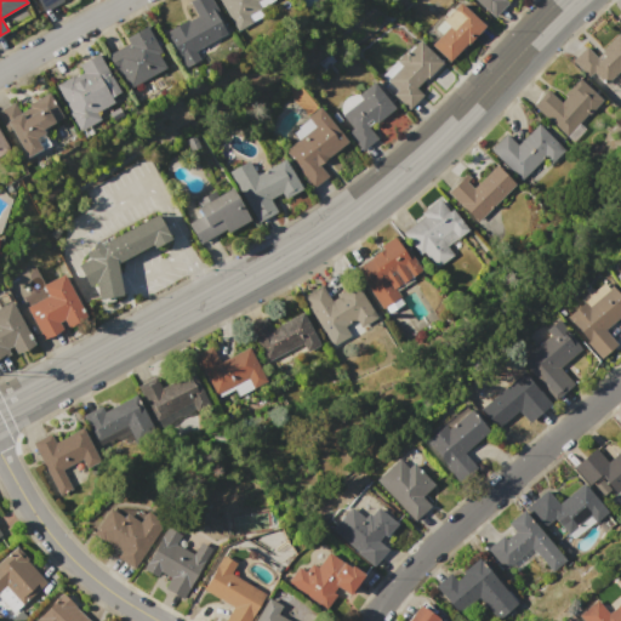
[(64,0),(45,12),(38,0),(64,0)]
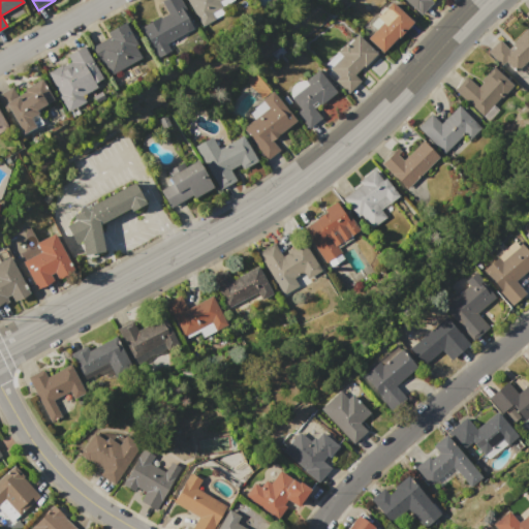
[(141,27),(159,17),(160,18),(167,13),(160,2),(163,0),(180,0),(186,9),(185,9),(194,27),(166,43),(169,51),(158,58),(141,27)]
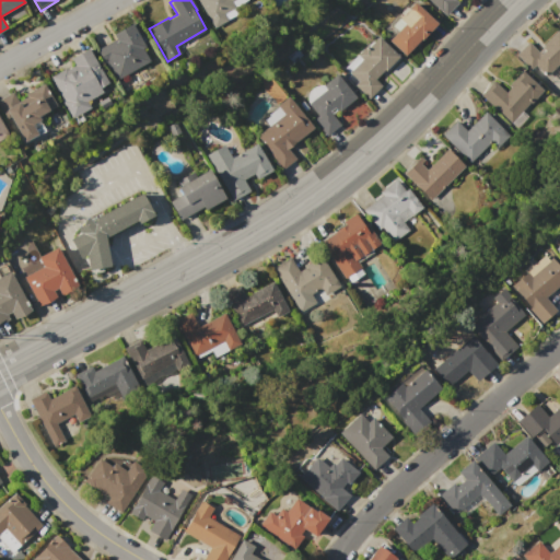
[(197,0),(232,0),(231,1),(234,8),(224,14),(228,20),(213,27),(197,0)]
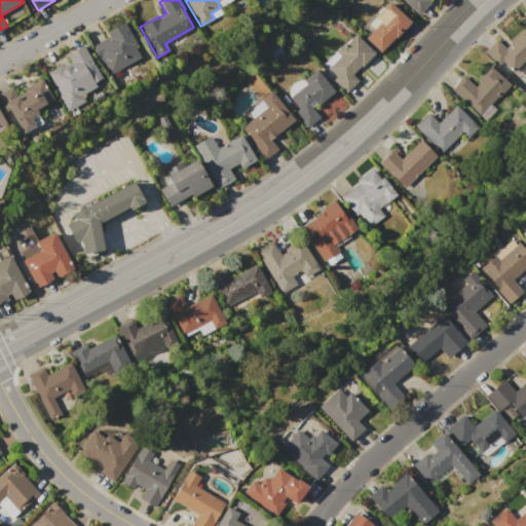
[(427,0),(429,3),(418,14),(403,0),(427,0)]
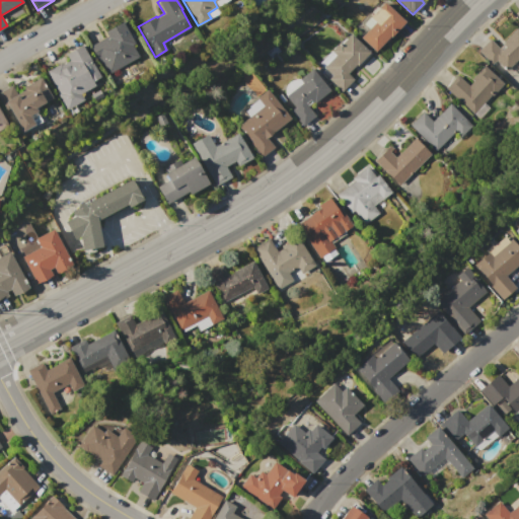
[(360,38),(368,28),(363,23),(384,2),(404,21),(375,52),(360,38)]
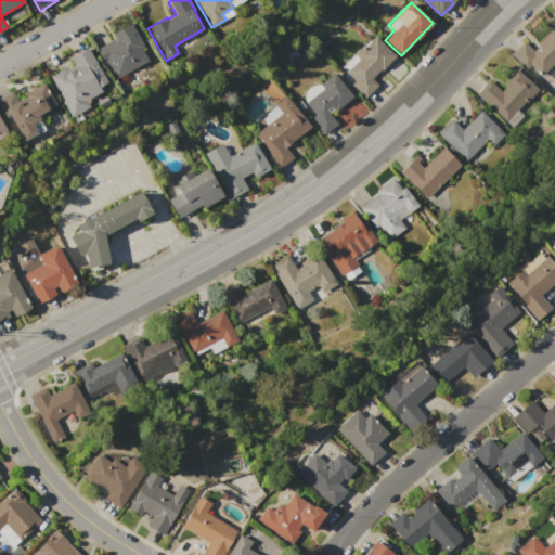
[(95,49),(115,38),(112,34),(131,23),(144,46),(141,48),(149,60),(116,78),(108,65),(106,67),(95,49)]
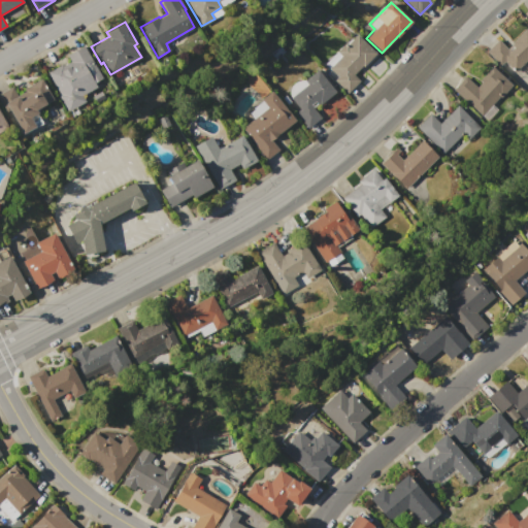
[(487,52),(498,39),(507,48),(512,43),(510,42),(524,28),(527,31),(527,58),(515,72),(504,62),(501,65),(487,52)]
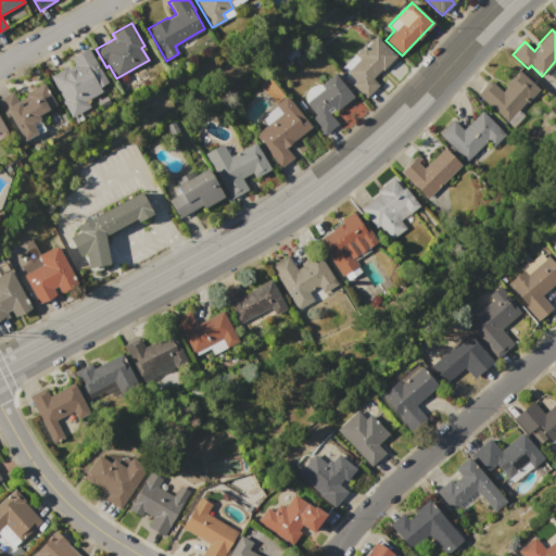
[(366,99),(352,85),(355,80),(346,72),(358,59),(354,54),(364,45),(366,47),(376,37),(395,57),(382,70),(381,68),(371,78),(379,85),(366,99)]
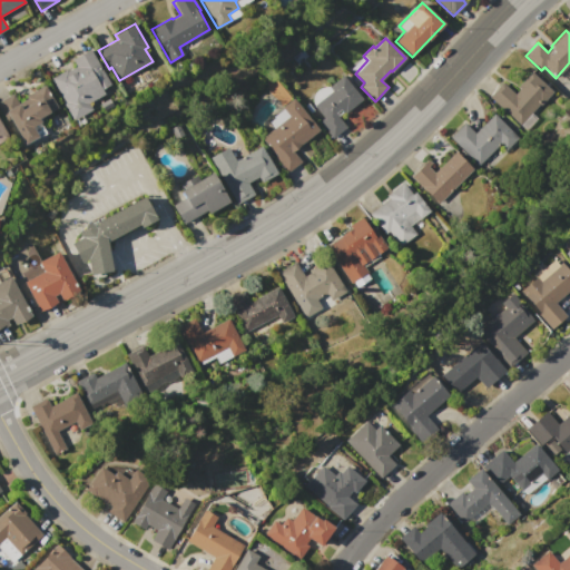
[(51,78),(66,70),(67,71),(76,66),(72,59),(90,49),(110,85),(101,89),(104,95),(88,104),(91,109),(72,120),(64,104),(65,102),(51,78)]
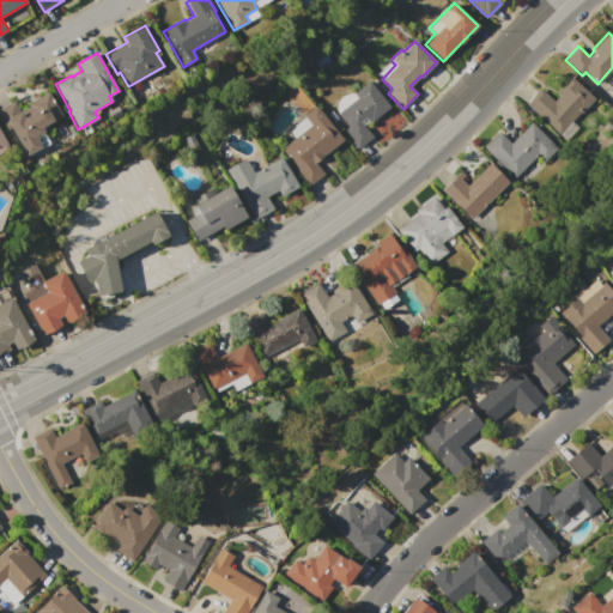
[(526,104),(540,89),(553,101),(559,95),(557,93),(571,78),(594,99),(581,114),(580,113),(558,135),(526,104)]
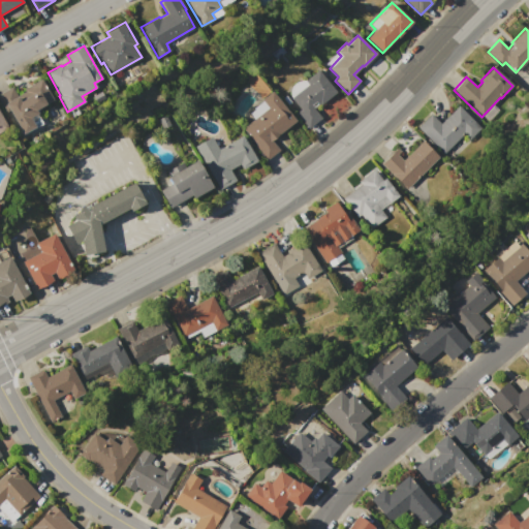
[(317,69),(336,92),(314,109),(321,118),(308,129),(296,113),(299,110),(290,99),(308,85),(305,80),(317,69)]
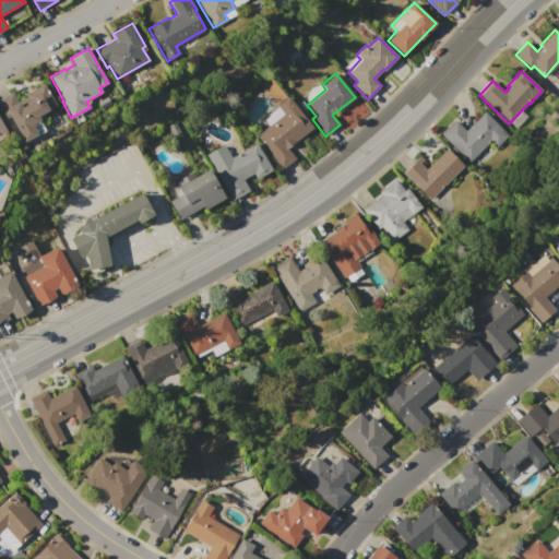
[(0,108),(0,98),(12,92),(18,100),(26,96),(24,94),(43,83),(56,105),(37,116),(39,120),(38,120),(44,130),(24,142),(10,117),(7,119),(0,108)]
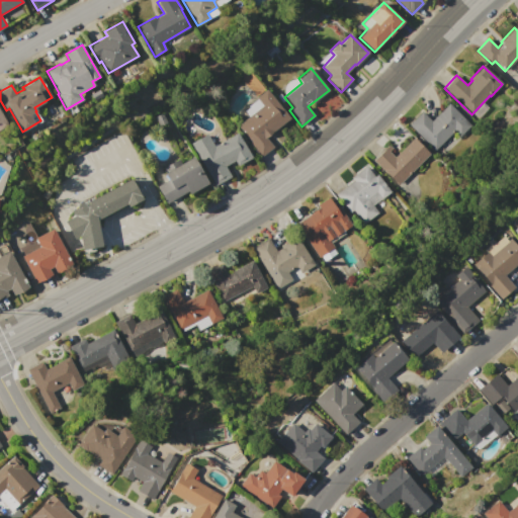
[(266,89),(289,118),(266,138),(274,147),(260,158),(236,127),(262,105),(256,97),(266,89)]
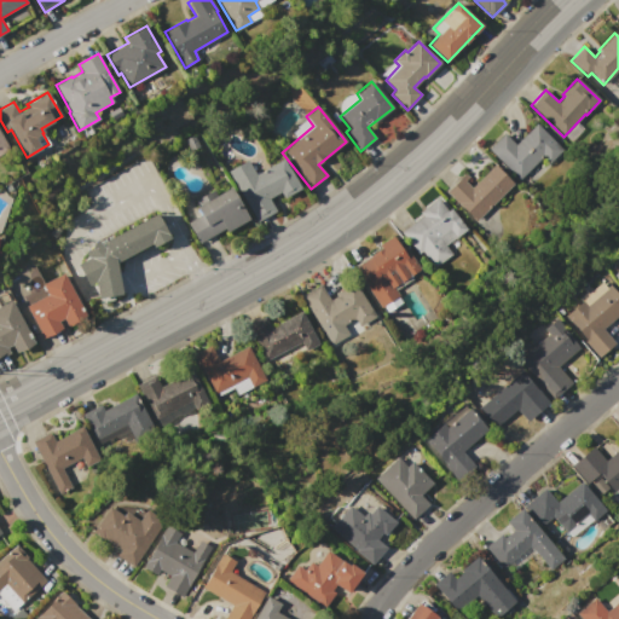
[(489,149),(504,133),(515,144),(537,123),(563,150),(549,165),(542,158),(520,180),(489,149)]
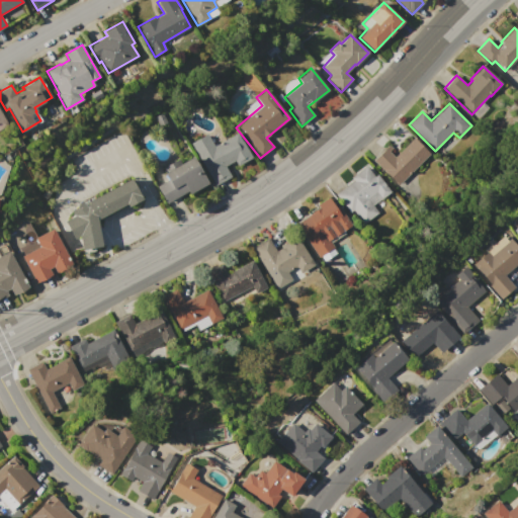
[(214,185),(190,144),(206,134),(211,142),(224,135),(226,138),(230,136),(230,137),(237,133),(252,158),(238,166),(235,161),(226,167),(231,176),(214,185)]
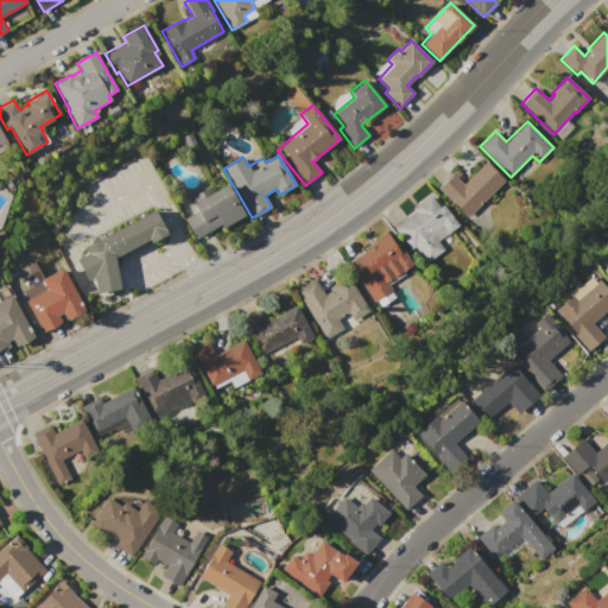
[(437,189),(456,170),(460,173),(456,177),(463,184),(486,162),(505,181),(467,219),(437,189)]
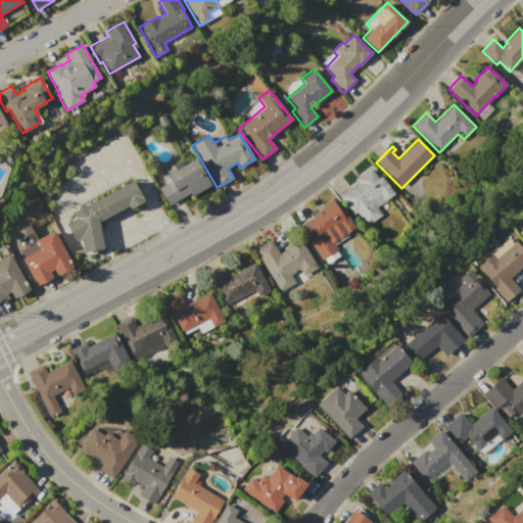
[(157,188),(170,181),(162,169),(181,159),(183,164),(195,158),(210,186),(192,196),(190,193),(168,206),(157,188)]
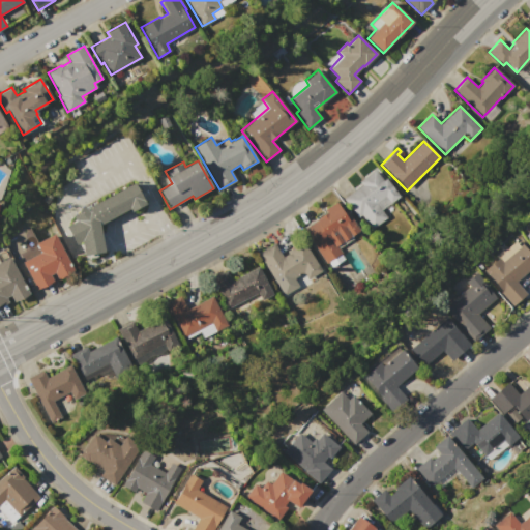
[(344,199),(361,184),(359,181),(375,170),(383,180),(386,178),(400,196),(381,210),(387,217),(373,230),(361,215),(358,217),(344,199)]
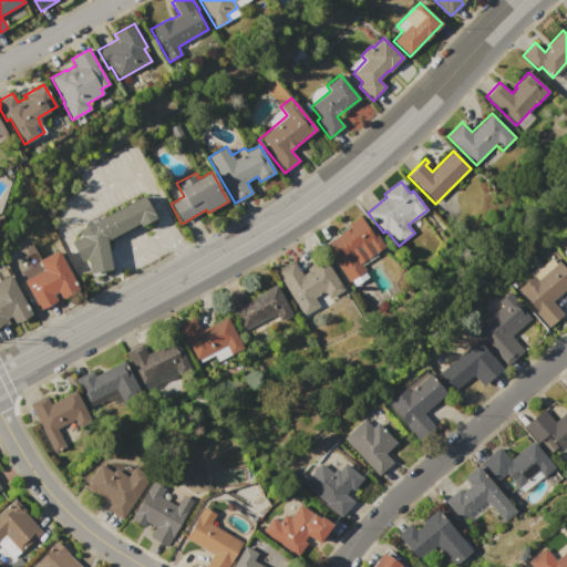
[(141,195),(90,224),(86,220),(74,233),(79,237),(69,243),(80,263),(85,259),(86,265),(88,274),(110,270),(107,260),(104,240),(136,223),(137,226),(154,217),(141,195)]
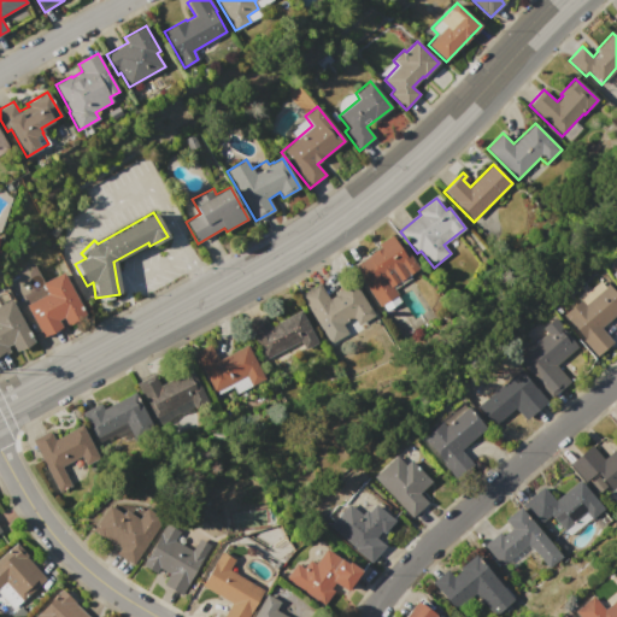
[(354,268),(368,258),(366,256),(380,247),(377,245),(392,235),(401,250),(405,247),(418,268),(392,287),(397,294),(381,306),(354,268)]
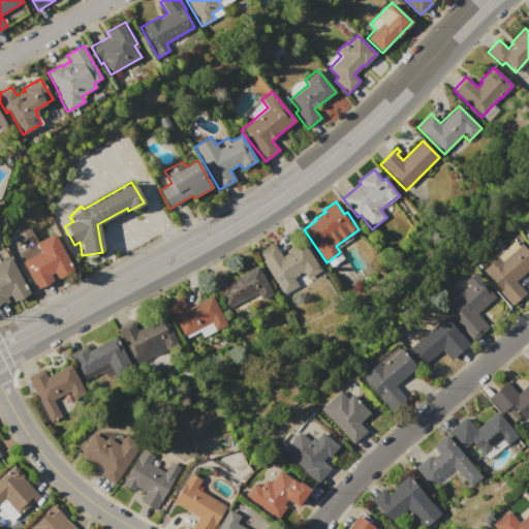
[(22,261),(40,251),(35,243),(54,234),(73,270),(57,279),(54,273),(50,275),(53,281),(37,289),(22,261)]
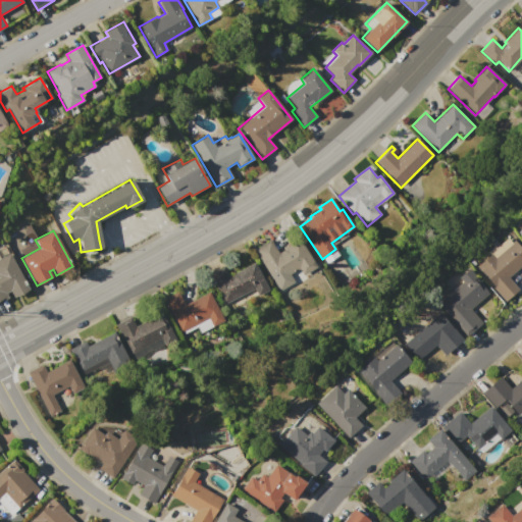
[(254,250),(270,240),(278,253),(284,249),(283,247),(299,238),(317,267),(303,276),(298,269),(275,283),(254,250)]
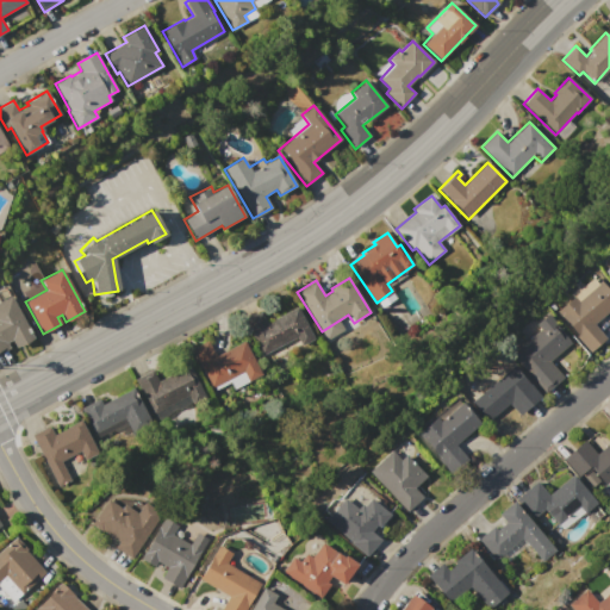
[(555,313),(573,298),(570,294),(578,288),(579,290),(592,278),(597,284),(601,280),(609,291),(609,310),(595,324),(605,338),(589,353),(555,313)]
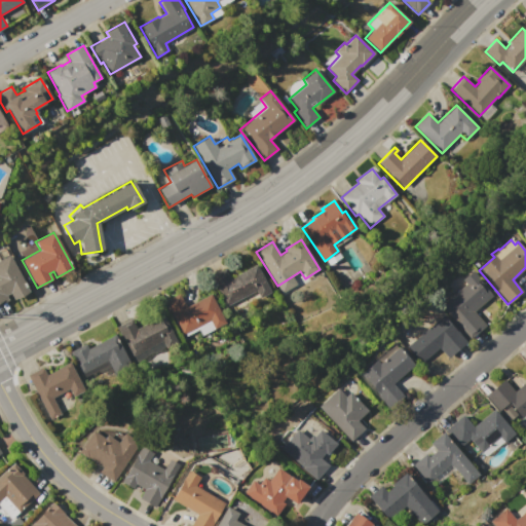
[(0,259),(9,255),(29,292),(13,300),(10,294),(6,296),(8,300),(0,304),(0,259)]
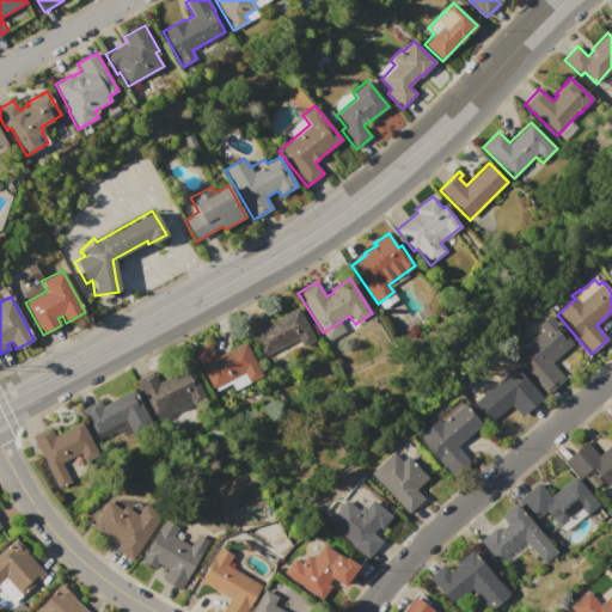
[(244,322),(262,313),(268,324),(298,307),(316,340),(303,347),(298,338),(263,357),(244,322)]
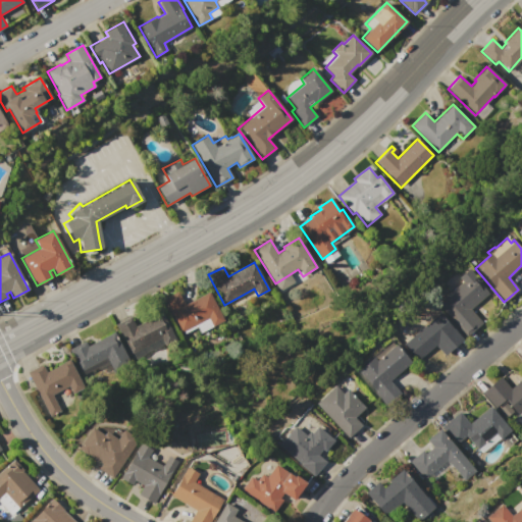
[(437,303),(462,282),(458,278),(469,268),(489,293),(471,309),(482,322),(466,336),(437,303)]
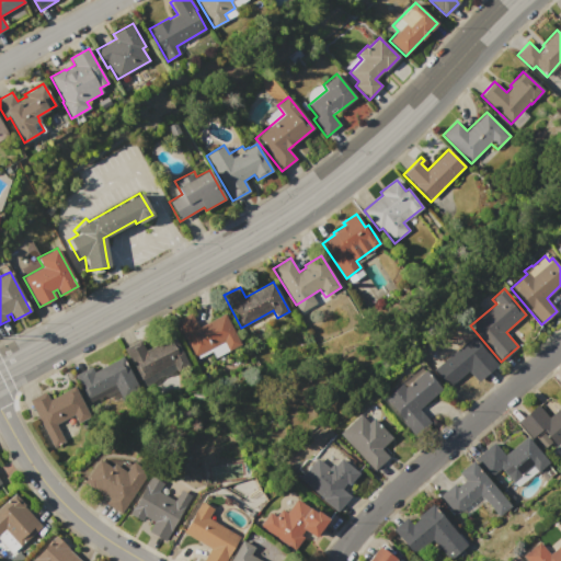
[(174,322),(191,313),(198,328),(225,313),(241,345),(229,352),(224,342),(194,357),(191,351),(191,350),(185,339),(183,340),(174,322)]
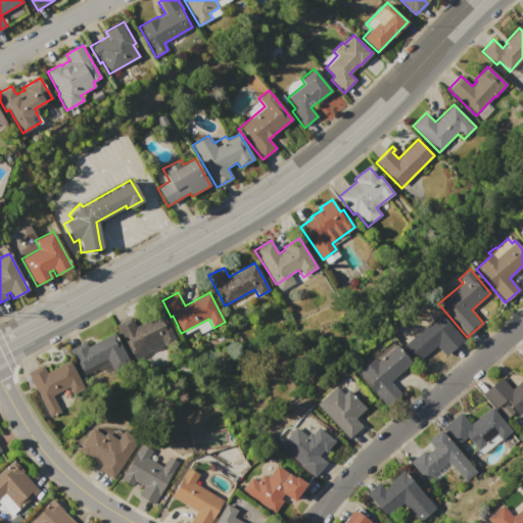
[(116,325),(131,317),(136,327),(161,313),(177,340),(165,345),(161,338),(132,353),(116,325)]
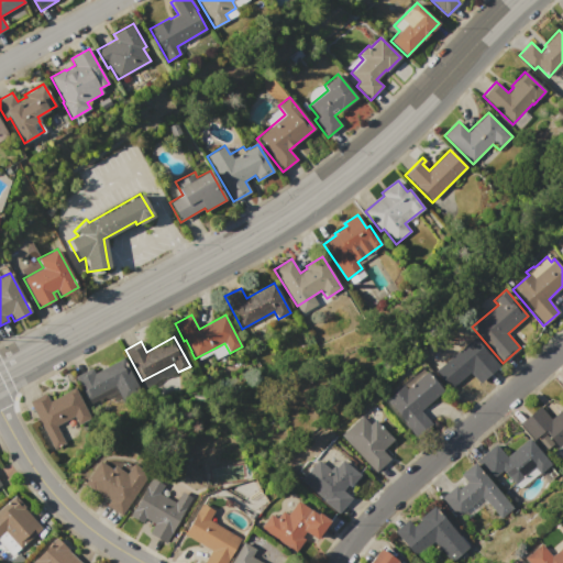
[(434,372),(474,337),(499,366),(479,383),(471,373),(451,390),(434,372)]
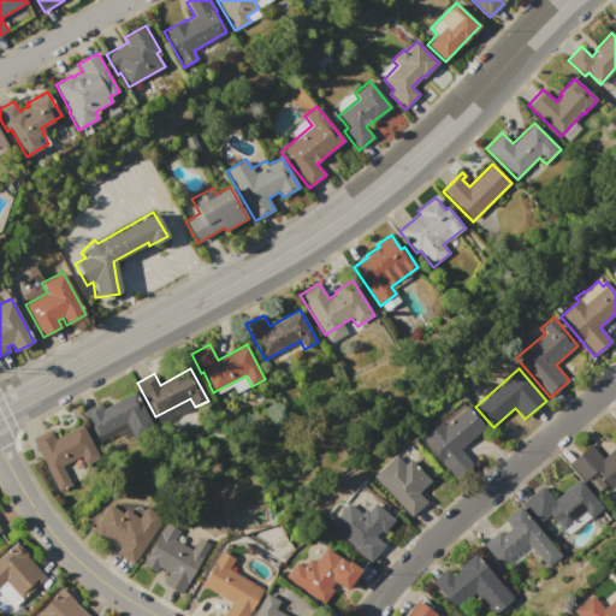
[(81,412),(100,402),(102,408),(135,391),(154,428),(135,439),(125,422),(95,438),(81,412)]
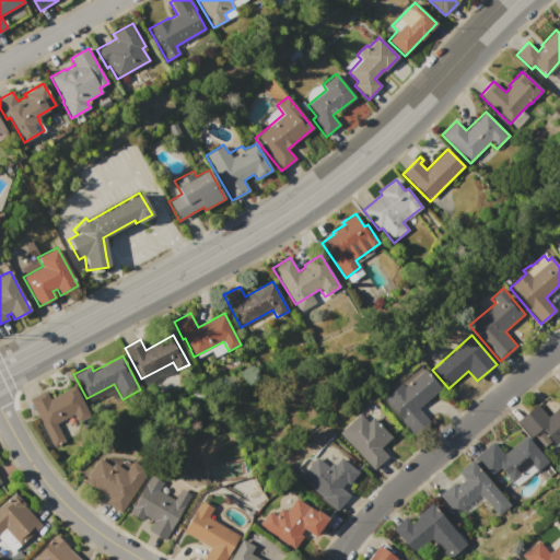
[(384,397),(400,383),(399,382),(418,365),(422,371),(424,370),(441,388),(418,408),(432,423),(418,435),(384,397)]
